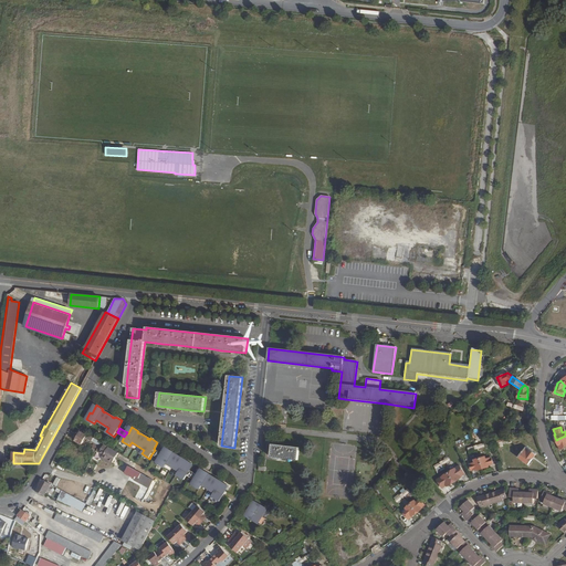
[(86,438),(100,446),(102,442),(88,435),(88,436),(82,432),(77,441),(83,444),(86,438)]
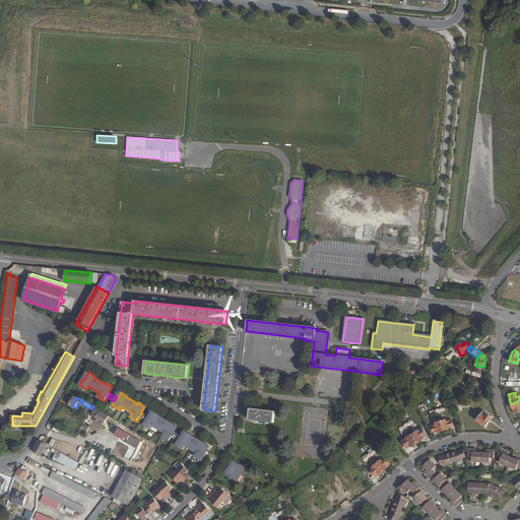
[(519,400),(511,404),(512,409),(513,409),(514,413),(519,411),(519,407),(519,406),(519,400)]
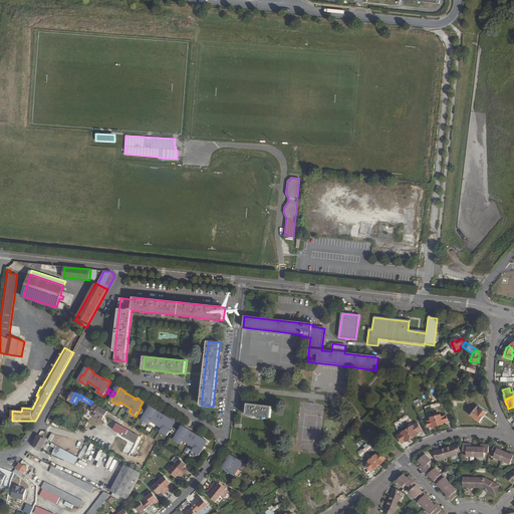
[(452,399),(453,406),(462,404),(460,397),(452,399)]
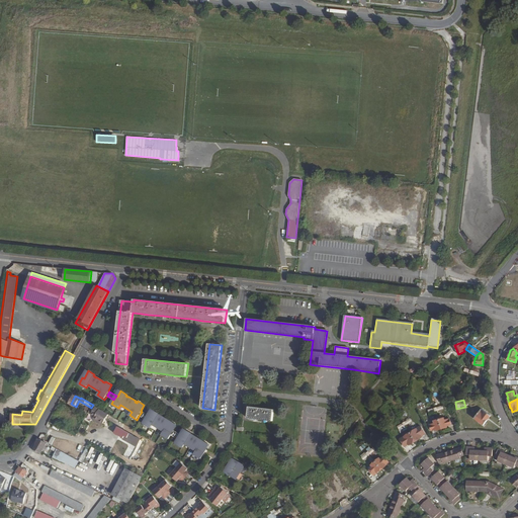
[(419,410),(425,408),(423,402),(417,405),(419,410)]
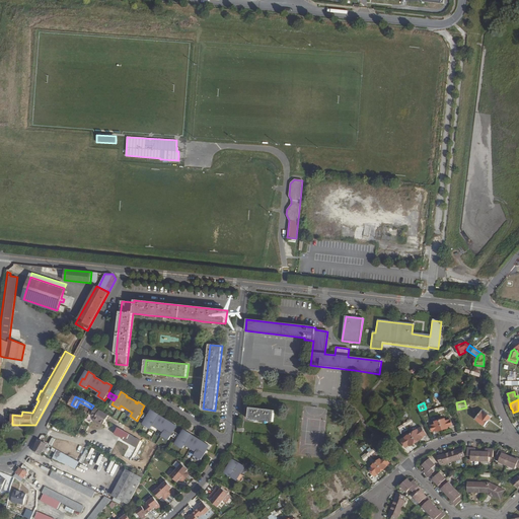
[(96,408),(90,418),(103,426),(109,416),(96,408)]
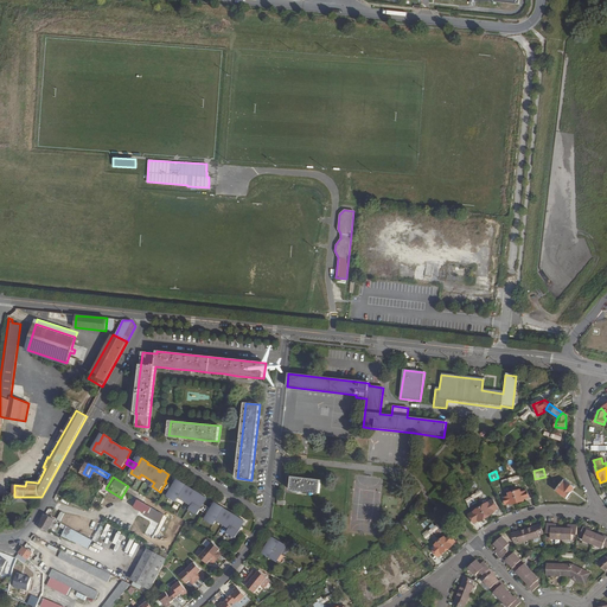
[(292,477),(291,491),(319,493),(320,480),(292,477)]
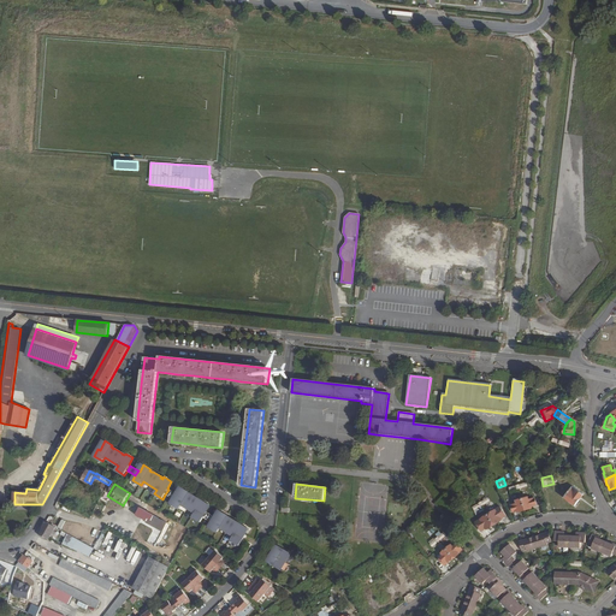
[(573,486),(564,497),(575,505),(584,495),(573,486)]
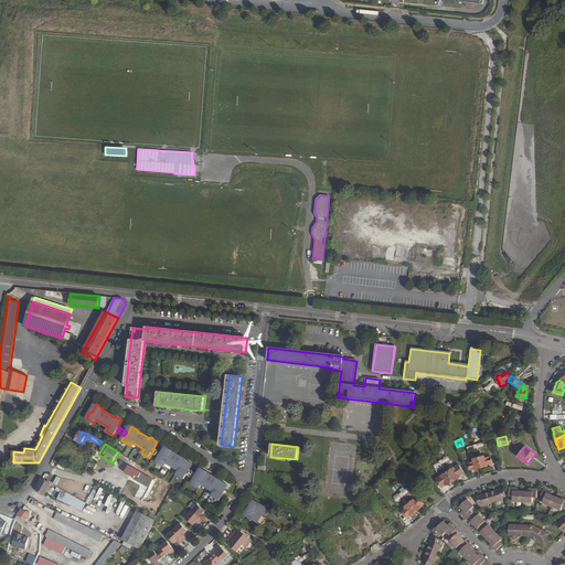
[(159,458),(156,461),(164,467),(167,464),(179,471),(177,475),(184,479),(187,475),(190,470),(189,469),(192,464),(185,459),(184,461),(182,460),(183,459),(174,455),(172,454),(173,451),(167,448),(163,454),(162,452),(159,458)]
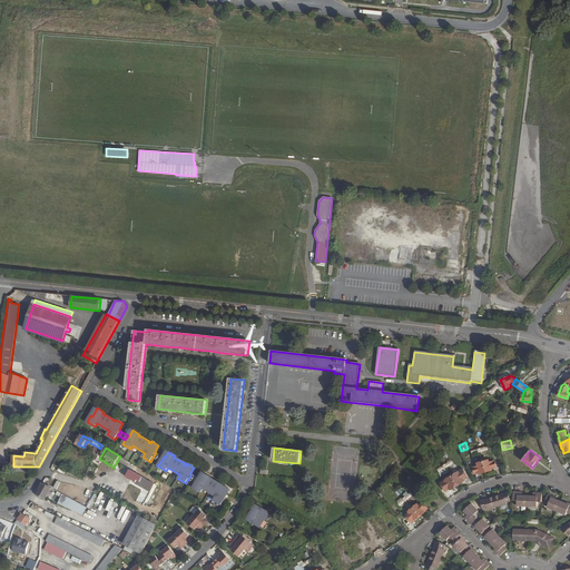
[(156,453),(153,458),(160,462),(164,457),(156,453)]
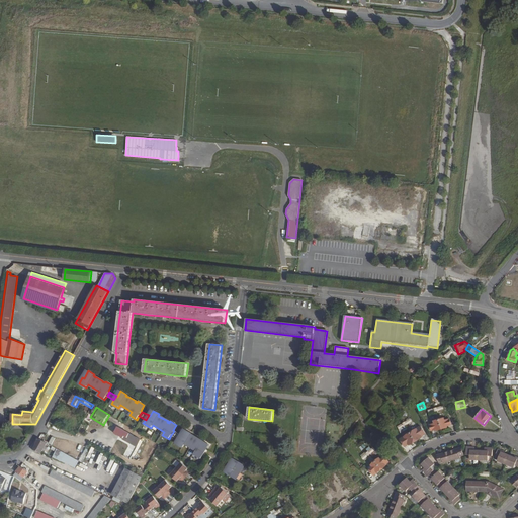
[(438,419),(441,429),(447,427),(447,426),(451,425),(450,419),(445,420),(444,418),(438,419)]
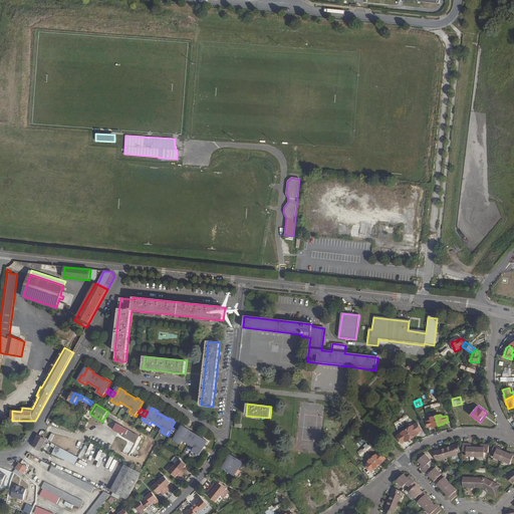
[(427,422),(428,427),(433,426),(434,427),(438,426),(435,416),(431,418),(431,420),(427,421),(427,422)]
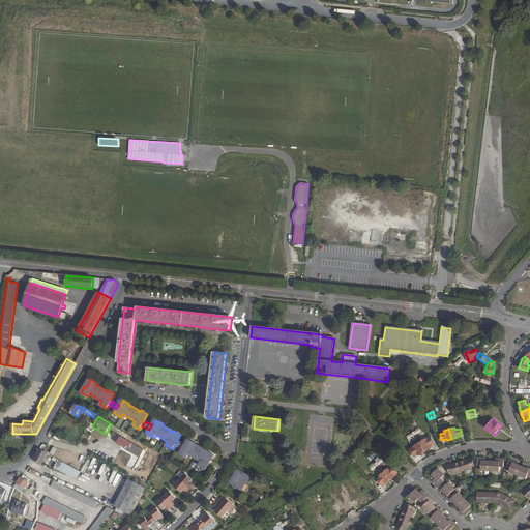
[(430,436),(419,442),(424,451),(431,447),(431,446),(435,443),(430,436)]
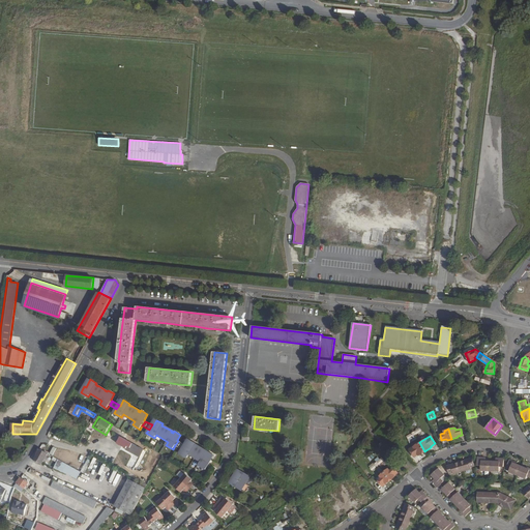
[(127,449),(141,458),(145,450),(122,437),(118,443),(127,448),(127,449)]
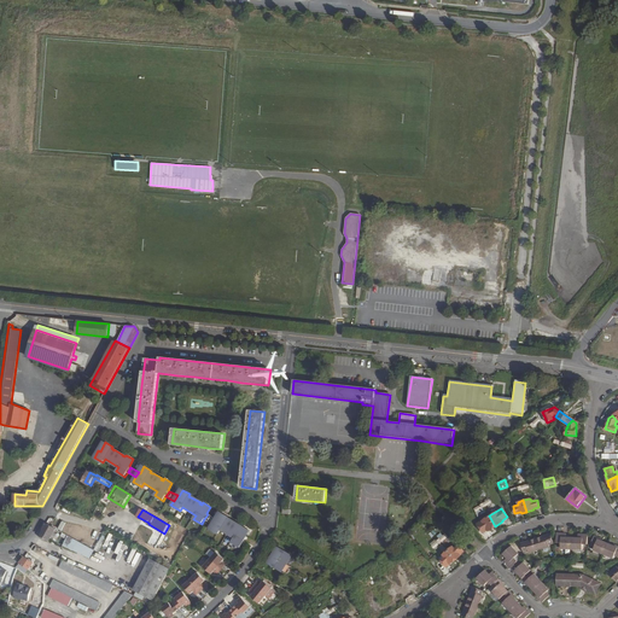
[(213,524),(210,529),(219,535),(221,531),(234,538),(232,542),(240,548),(246,538),(245,537),(249,531),(242,526),(240,528),(238,526),(239,526),(229,520),(229,522),(227,520),(228,518),(221,513),(217,520),(215,519),(213,524)]
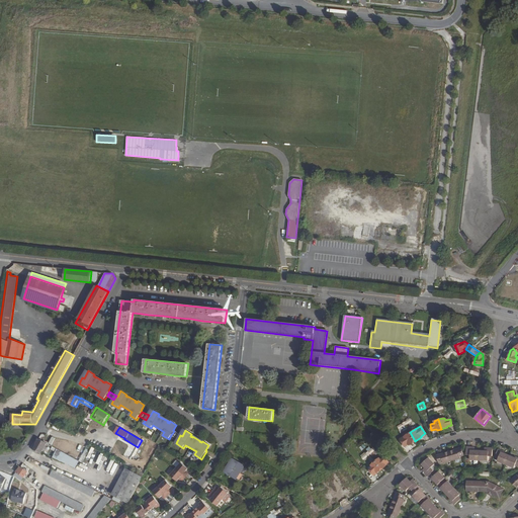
[(174,431),(171,435),(178,439),(180,435),(174,431)]
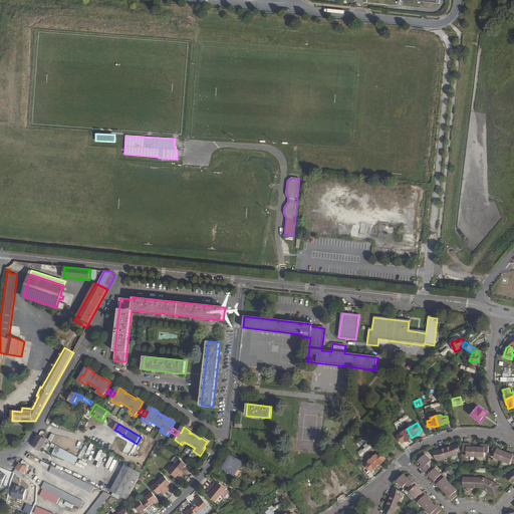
[(397,435),(402,443),(406,440),(407,441),(412,438),(407,429),(397,435)]
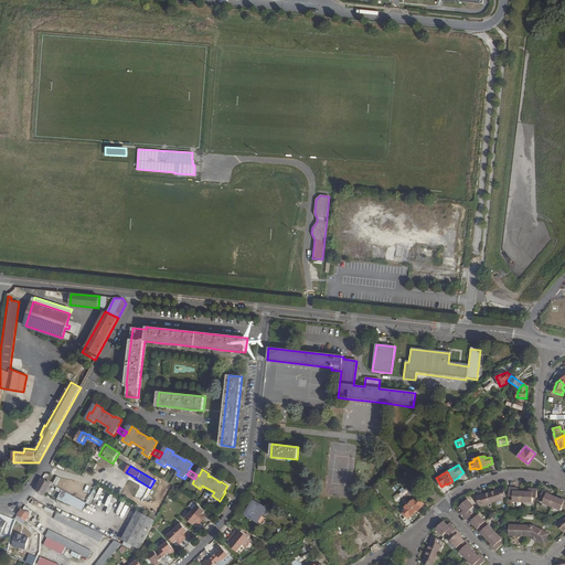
[(43,478),(36,490),(45,494),(52,483),(43,478)]
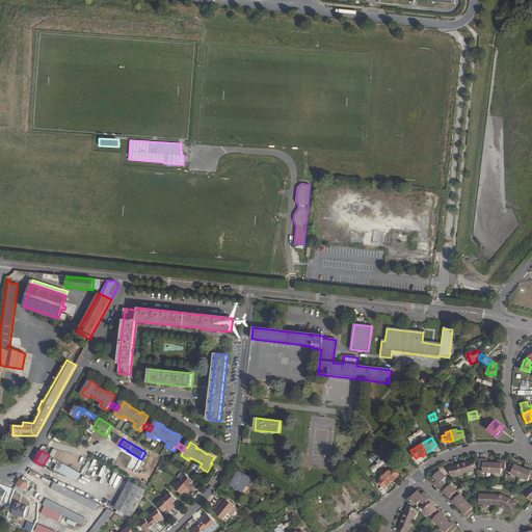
[(480,466),(480,470),(489,471),(499,471),(499,466),(503,466),(503,458),(500,458),(500,461),(496,461),(489,461),(484,460),(480,460),(480,457),(476,457),(476,466),(480,466)]
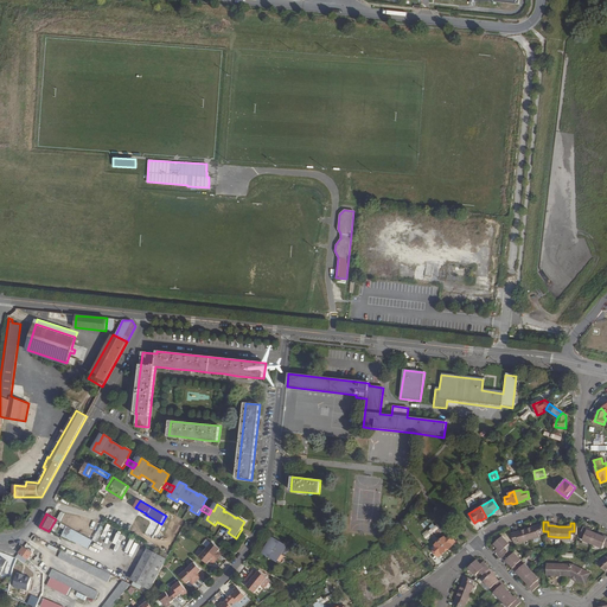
[(532,524),(511,531),(506,532),(510,541),(513,540),(515,542),(536,535),(536,532),(540,531),(537,523),(532,524)]
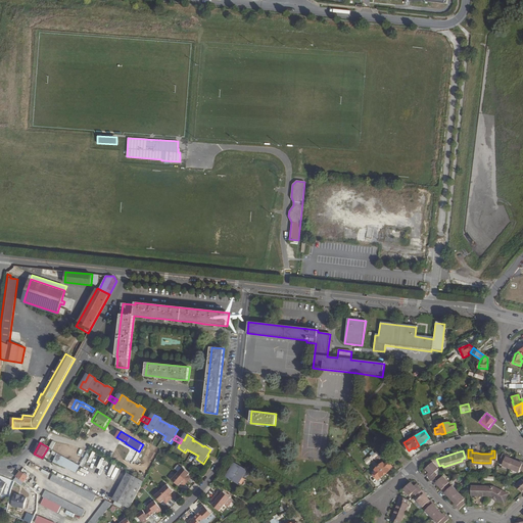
[(501,462),(510,465),(518,469),(519,467),(522,468),(522,466),(522,459),(522,460),(518,459),(513,457),(509,455),(505,454),(506,452),(502,450),(498,458),(502,460),(501,462)]
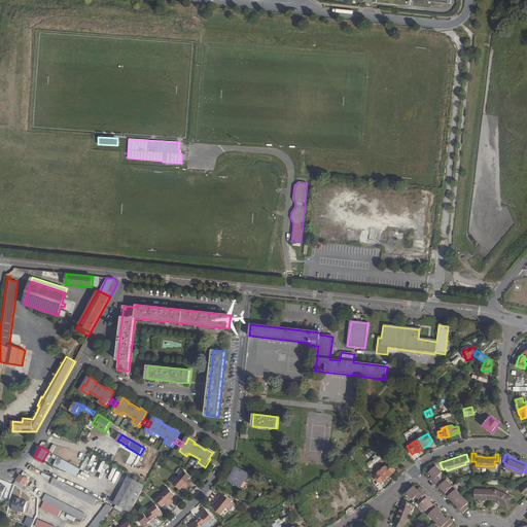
[(78,477),(81,468),(58,457),(54,466),(78,477)]
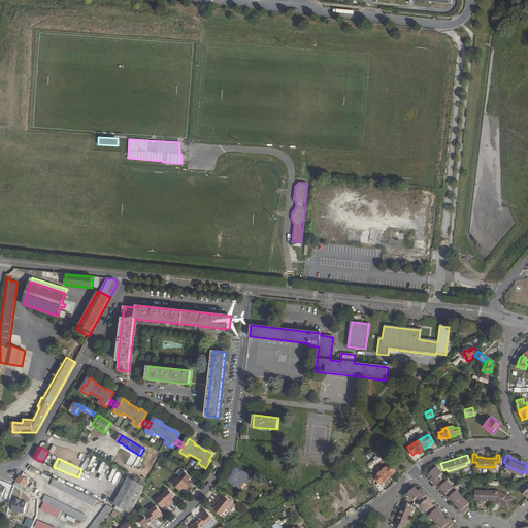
[(237,466),(231,475),(244,483),(250,474),(237,466)]
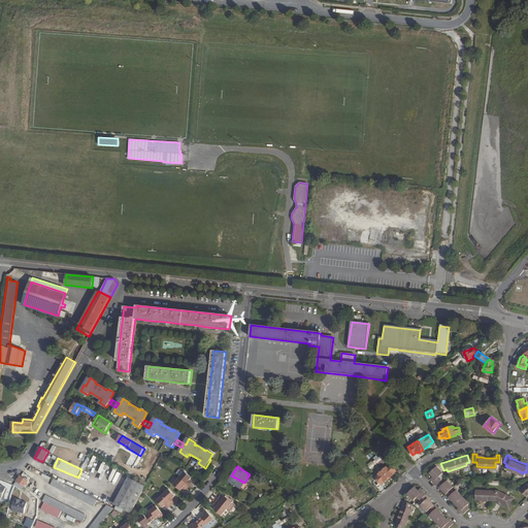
[(434,466),(428,471),(431,476),(434,479),(432,481),(434,484),(437,487),(438,486),(444,492),(443,493),(446,496),(447,495),(453,501),(459,508),(459,509),(461,513),(467,507),(464,504),(465,503),(459,496),(453,490),(452,491),(449,488),(451,487),(444,480),(442,481),(440,479),(437,475),(440,472),(434,466)]
